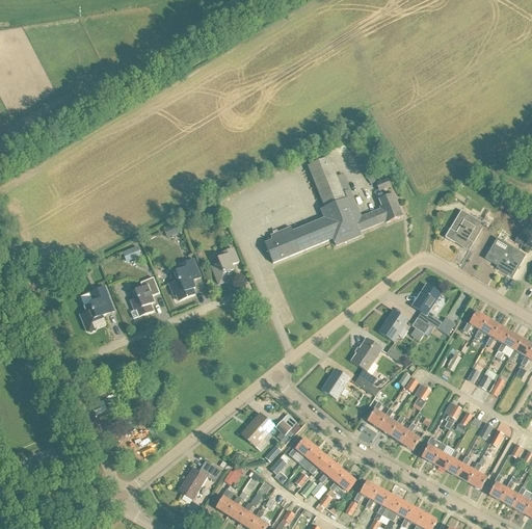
[(272,262),(330,238),(334,245),(358,235),(357,231),(378,222),(378,221),(384,219),(386,221),(402,215),(393,191),(378,197),(380,205),(378,205),(380,209),(374,212),(373,210),(353,218),(328,156),(308,164),(325,207),(326,206),(330,214),(292,230),(291,227),(270,235),(272,239),(264,242),(272,262)]
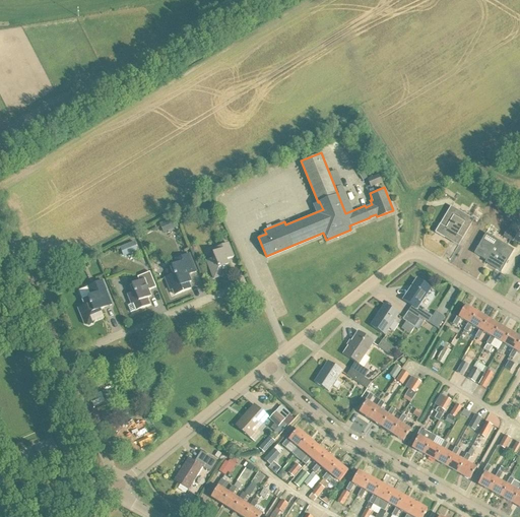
[(370,186),(382,181),(378,173),(367,178),(370,186)]
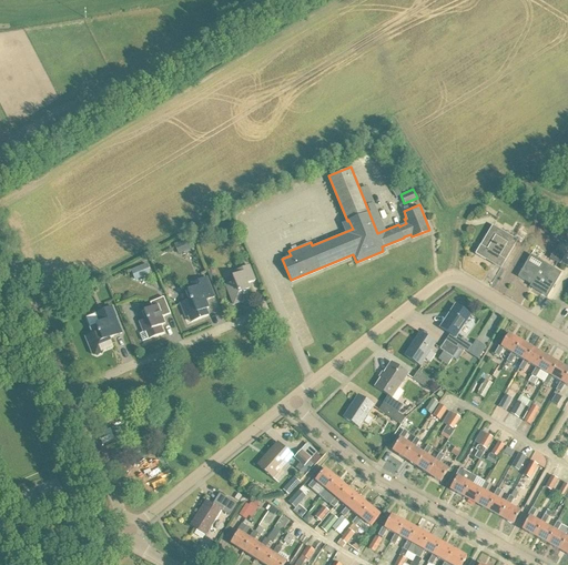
[(492,223),(475,252),(500,266),(517,239),(492,223)]
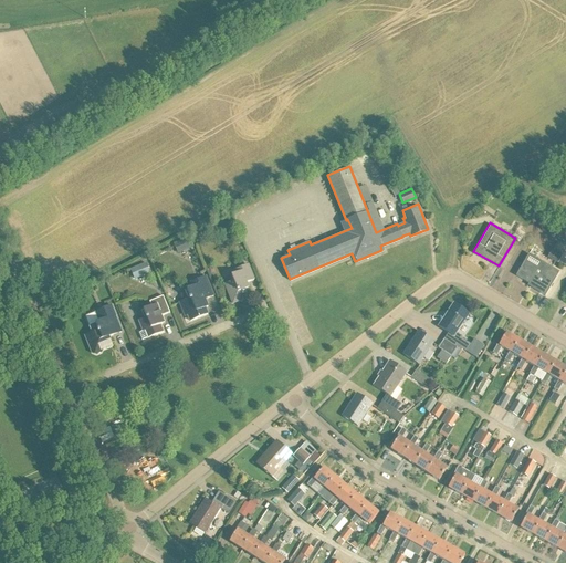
[(552,247),(547,256),(557,261),(562,252),(565,244),(565,235),(562,232),(553,248),(552,247)]
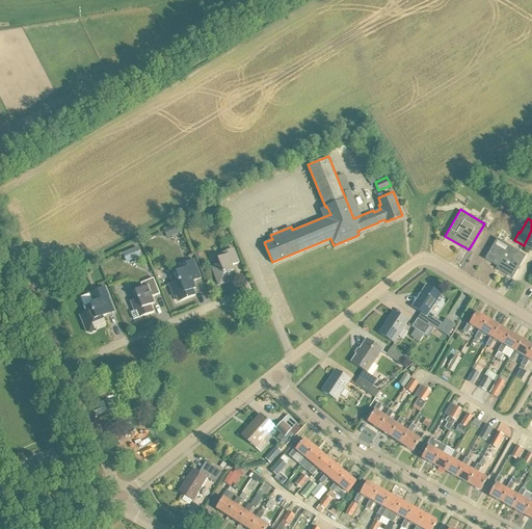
[(178,220),(163,227),(167,237),(182,231),(178,220)]
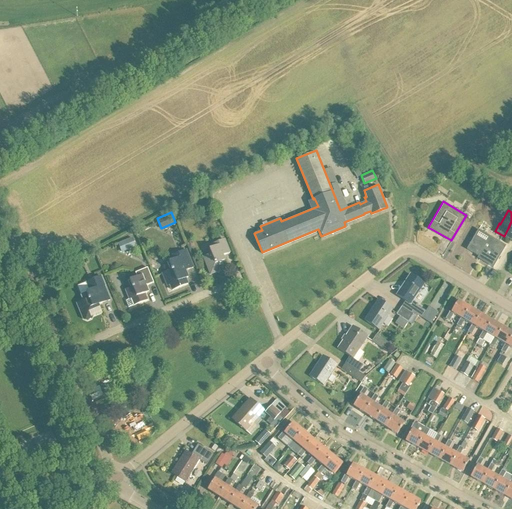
[(466,247),(480,256),(479,258),(492,266),(505,244),(477,228),(466,247)]
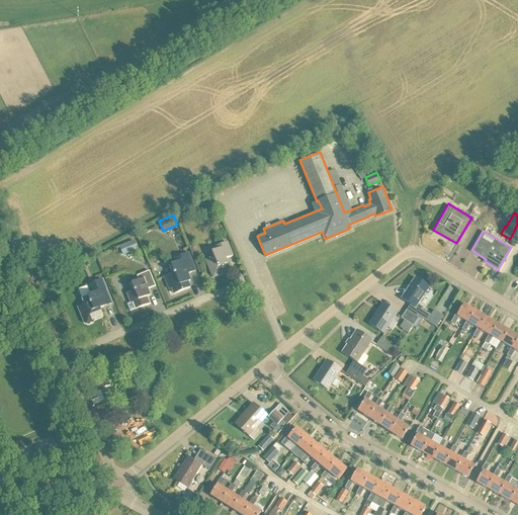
[(134,239),(118,245),(122,254),(138,248),(134,239)]
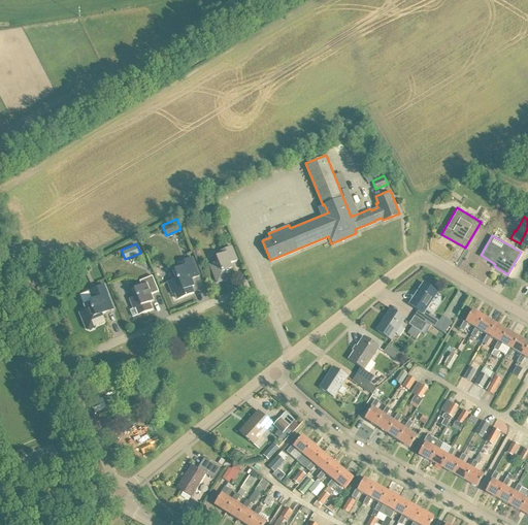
[(219,251),(220,254),(216,256),(218,260),(209,264),(217,282),(231,275),(228,268),(231,267),(229,262),(236,259),(231,245),(219,251)]
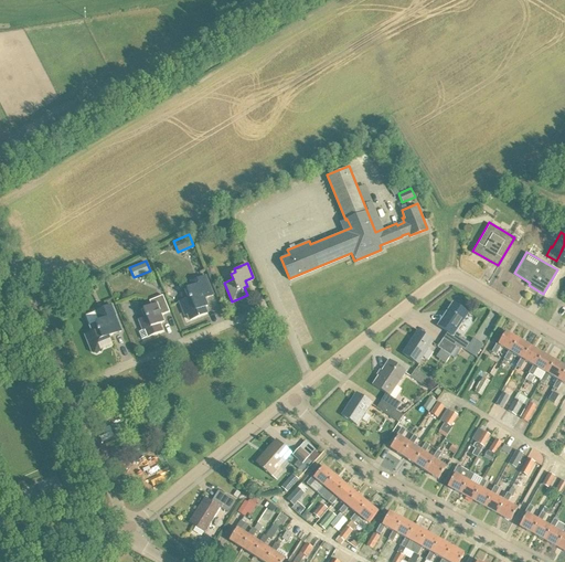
[(192,285),(184,288),(188,296),(179,300),(184,314),(187,313),(190,318),(206,311),(204,305),(206,304),(204,297),(213,293),(205,274),(191,279),(192,285)]
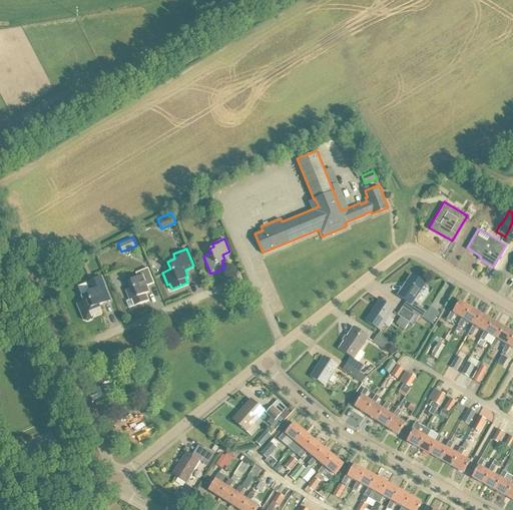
[(145,293),(148,291),(146,285),(153,282),(147,267),(135,272),(137,276),(129,279),(132,286),(124,289),(128,299),(125,300),(128,307),(137,303),(138,303),(148,299),(145,293)]
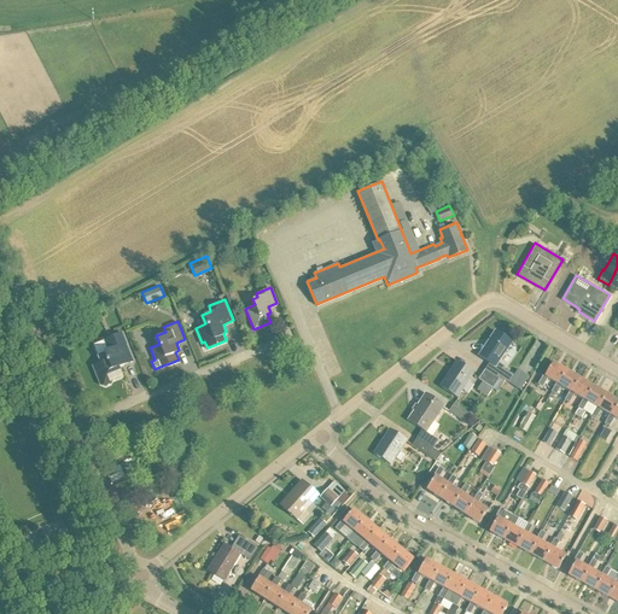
[(495,329),(478,355),(490,362),(479,378),(493,387),(500,378),(499,376),(506,366),(497,361),(511,340),(495,329)]
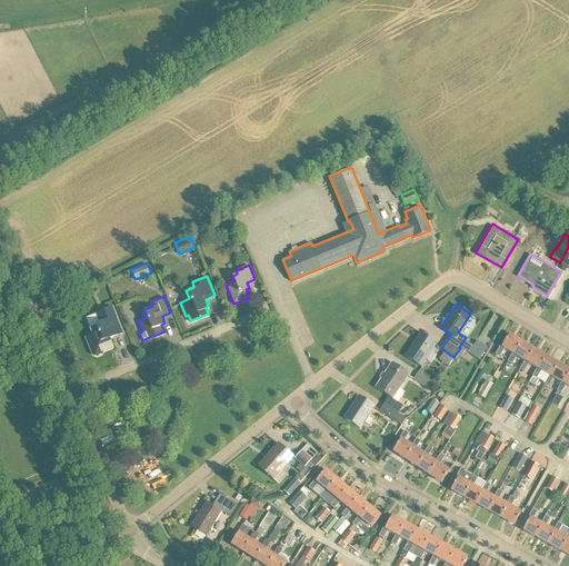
[(100,321),(89,326),(92,333),(85,336),(92,353),(97,355),(101,353),(102,350),(112,346),(109,337),(121,331),(116,316),(111,305),(96,311),(100,321)]
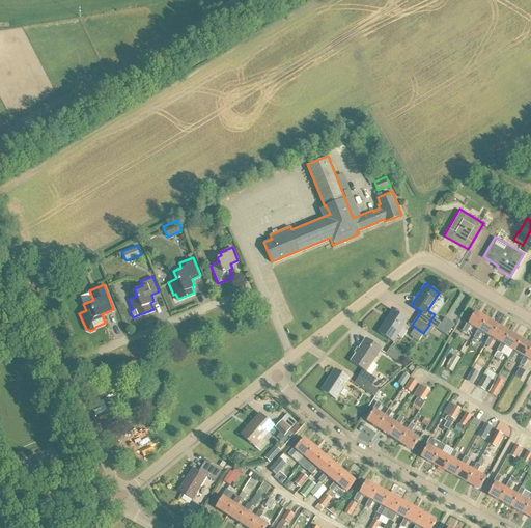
[(392,309),(378,330),(392,340),(407,318),(392,309)]
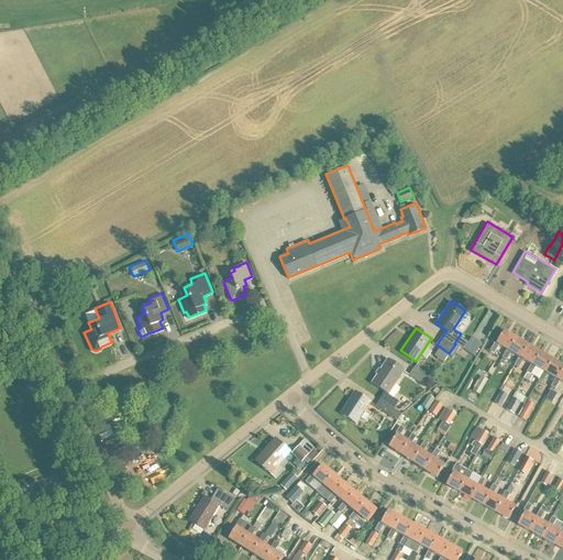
[(494,340),(489,348),(494,351),(498,343),(506,348),(508,349),(515,336),(503,329),(496,341),(494,340)]
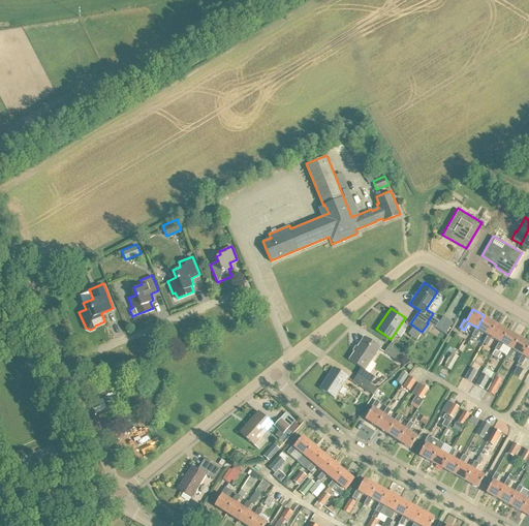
[(496,322),(484,315),(477,328),(475,327),(471,334),(475,336),(479,329),(487,333),(489,334),(496,322)]
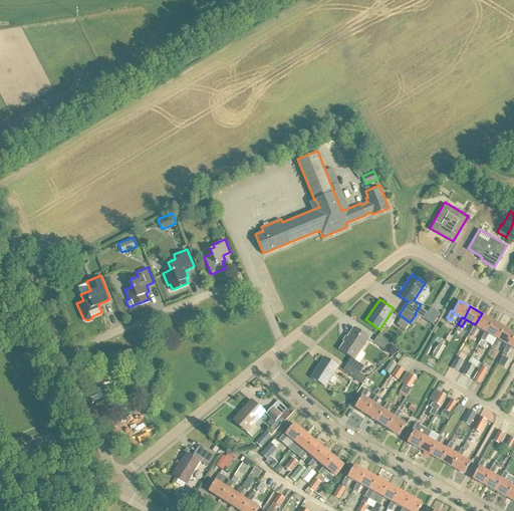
[(473,323),(469,331),(473,333),(477,326),(484,330),(486,331),(493,319),(482,313),(475,324),(473,323)]
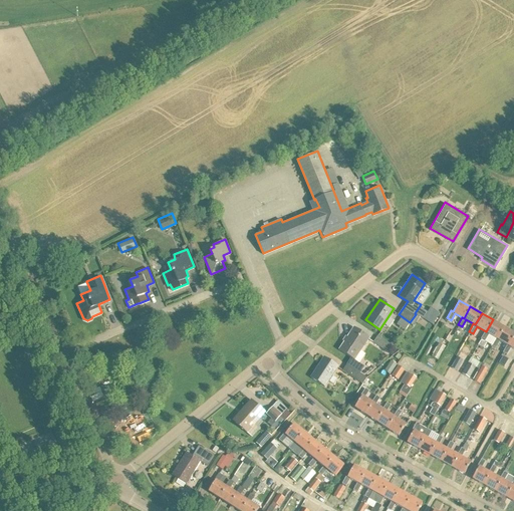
[(484,330),(480,337),(484,339),(488,332),(495,337),(497,338),(504,326),(493,319),(486,331),(484,330)]
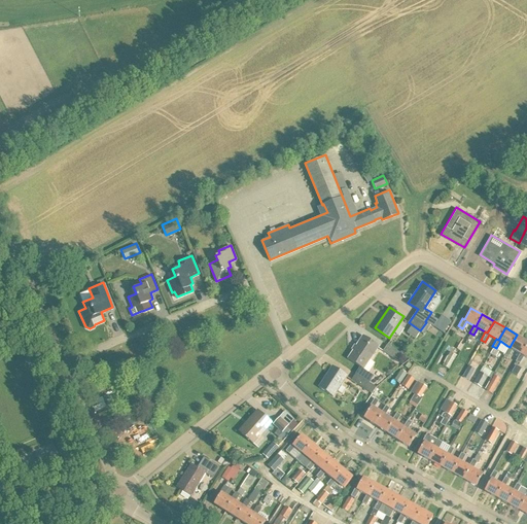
[(362,334),(347,357),(362,368),(379,345),(362,334)]
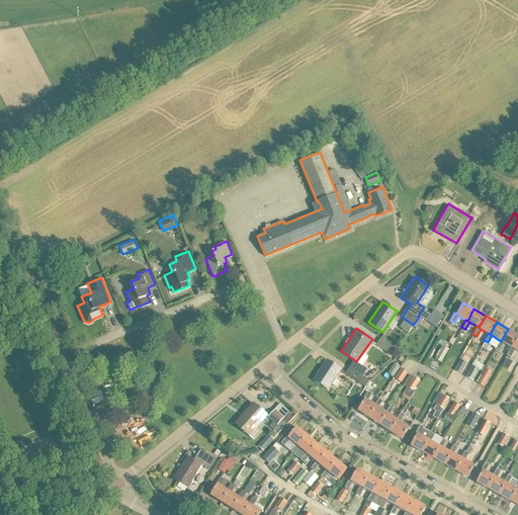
[(501,341),(499,340),(495,347),(499,349),(503,342),(510,346),(512,347),(517,336),(517,334),(508,329),(501,341)]
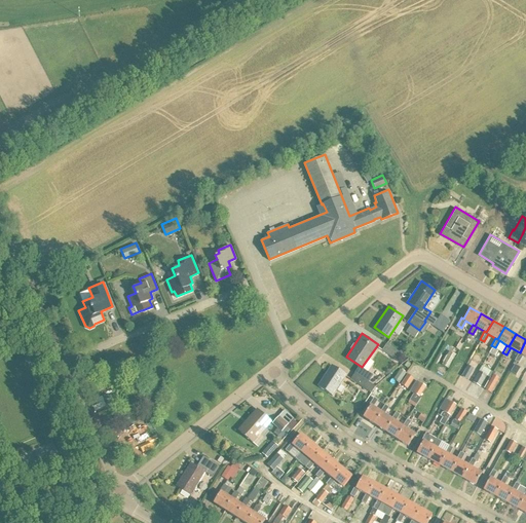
[(518,351),(514,359),(518,362),(522,353),(525,356),(525,341),(520,352),(518,351)]
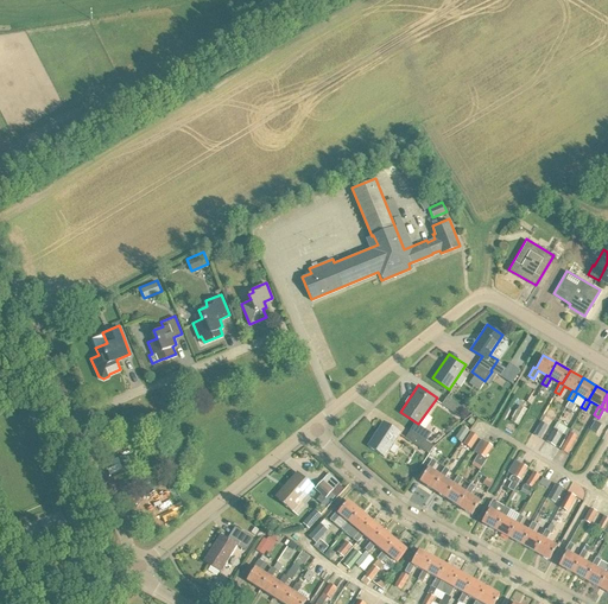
[(462,406),(447,395),(442,402),(457,413),(462,406)]
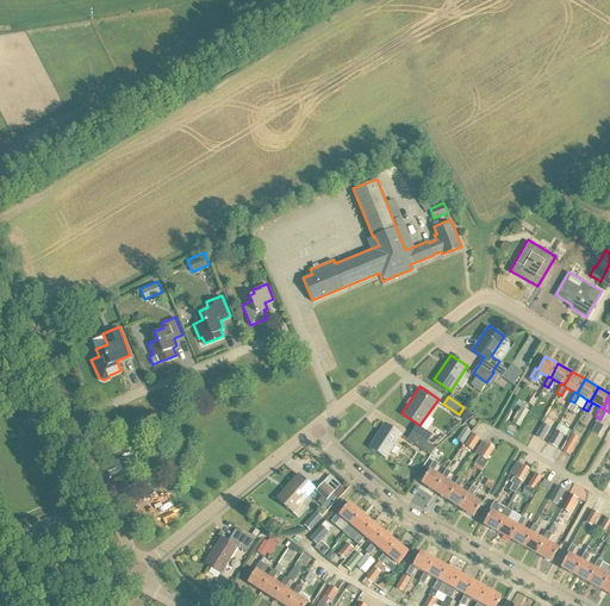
[(521,406),(512,420),(520,425),(528,410),(521,406)]
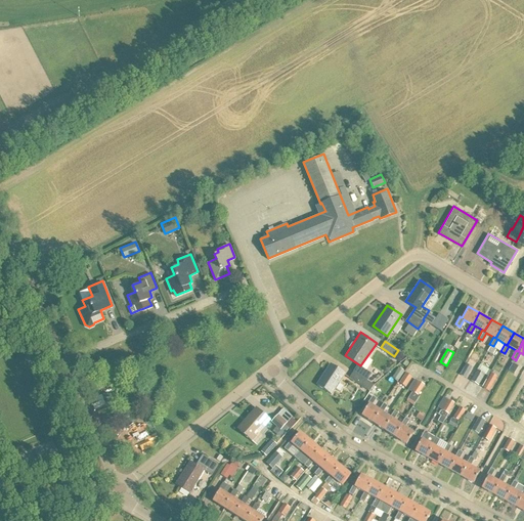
[(330,362),(316,384),(331,393),(344,372),(330,362)]
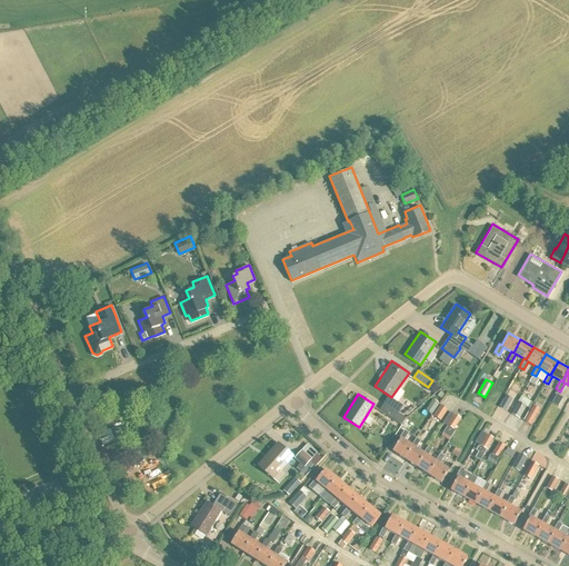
[(506,394),(499,405),(506,409),(512,397),(506,394)]
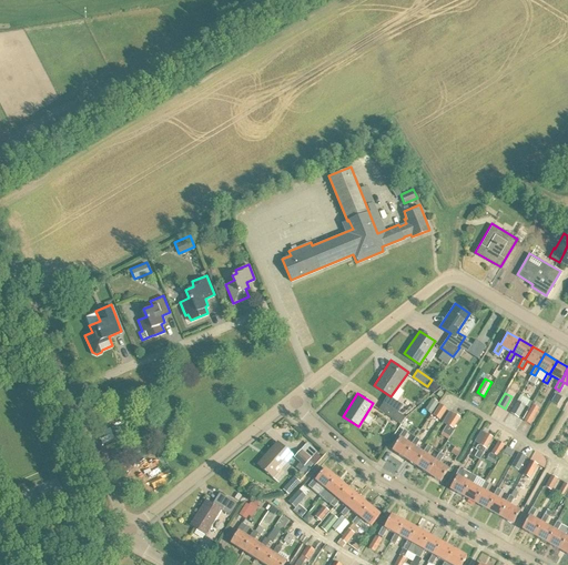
[(555,394),(551,401),(557,404),(561,397),(555,394)]
